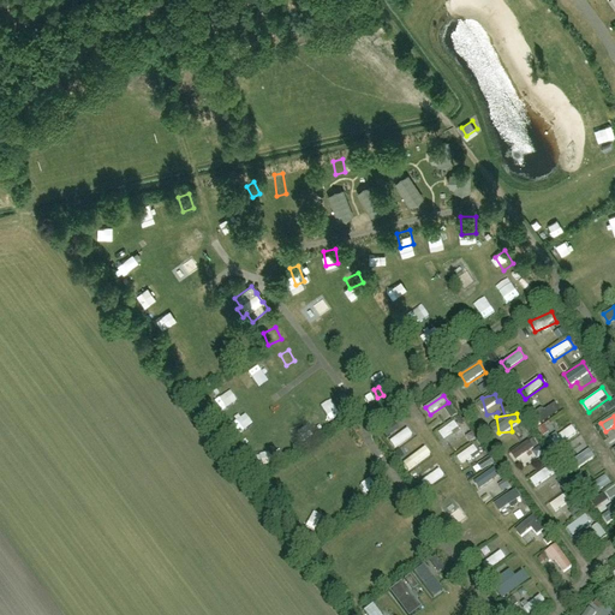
[(251,417),(237,427),(242,435),(257,425),(251,417)]
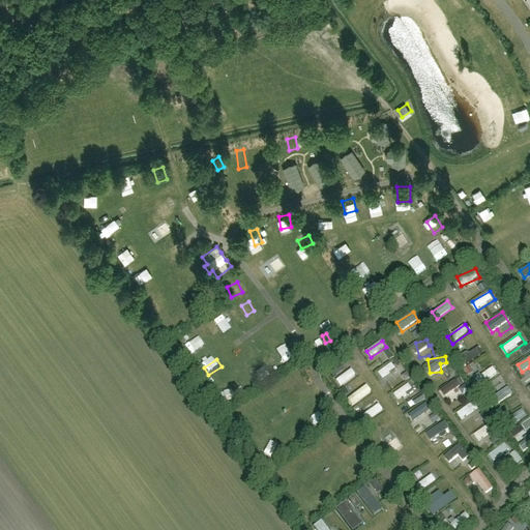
[(380,365),(383,375),(398,370),(393,360),(380,365)]
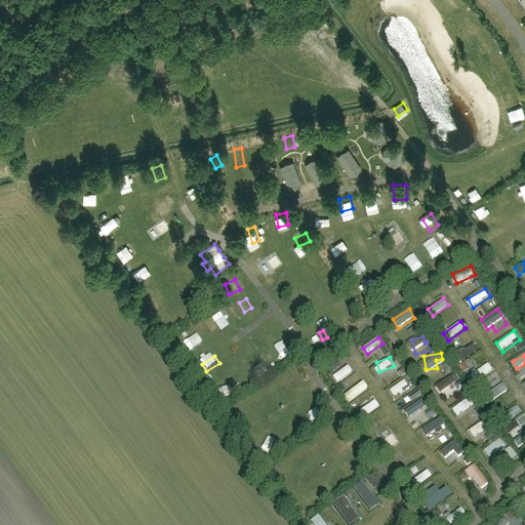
[(252,360),(244,366),(252,378),(260,373),(252,360)]
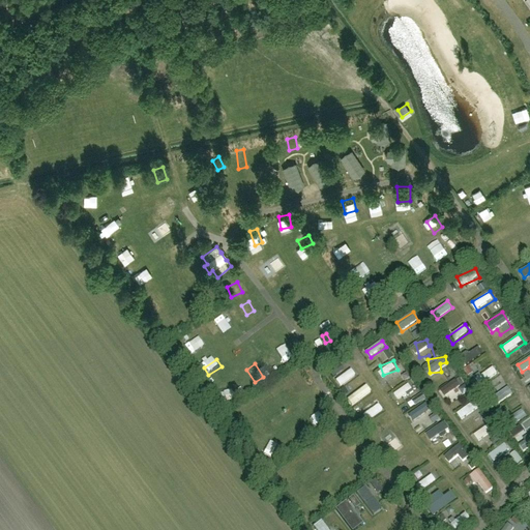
[(465,366),(468,375),(474,373),(471,364),(465,366)]
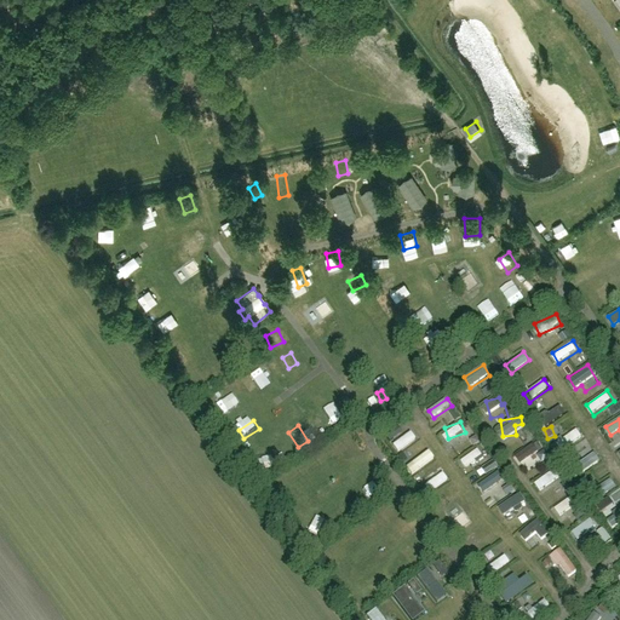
[(578,428),(557,441),(562,448),(583,435),(578,428)]
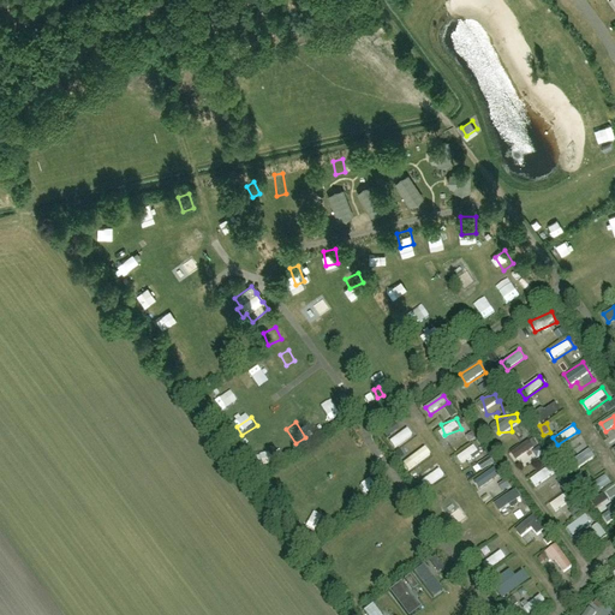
[(395,446),(415,434),(410,427),(390,437),(395,446)]
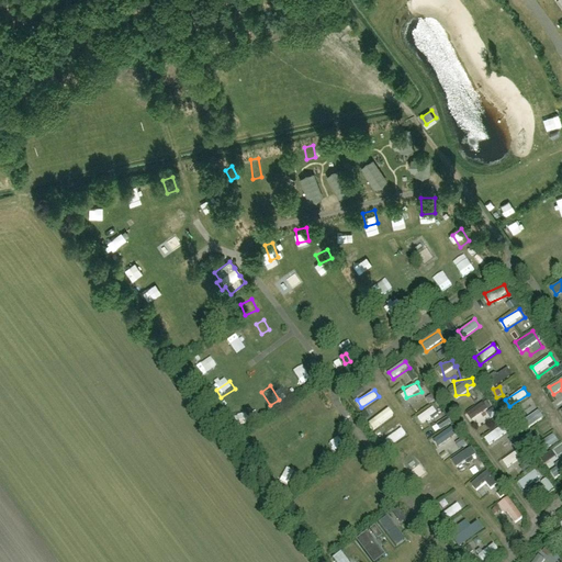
[(414,405),(417,412),(434,404),(430,396),(414,405)]
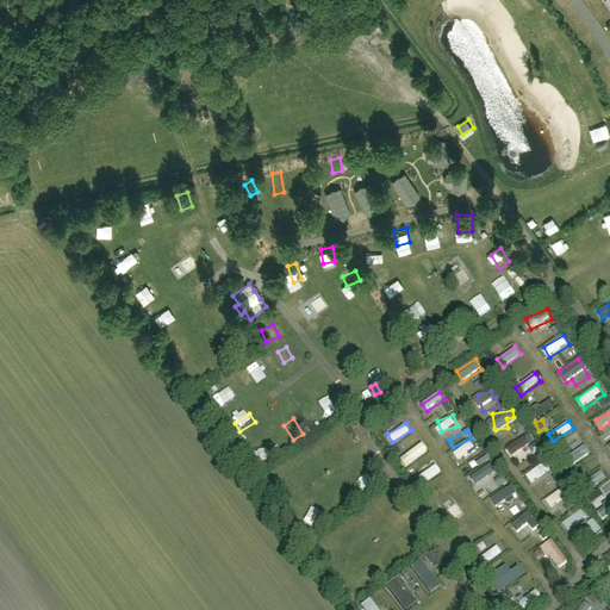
[(514,454),(531,443),(526,435),(508,447),(514,454)]
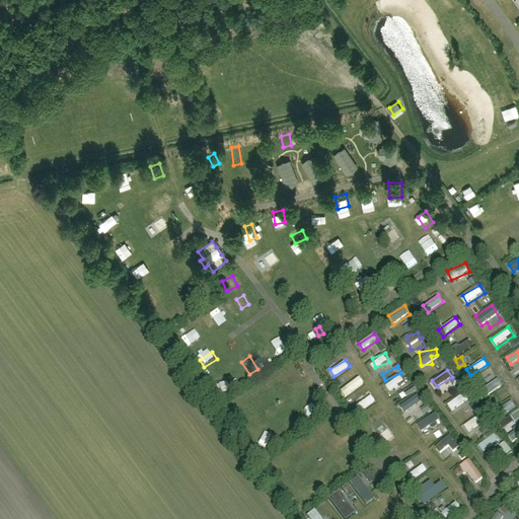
[(357,377),(349,381),(347,377),(339,382),(346,394),(362,385),(357,377)]
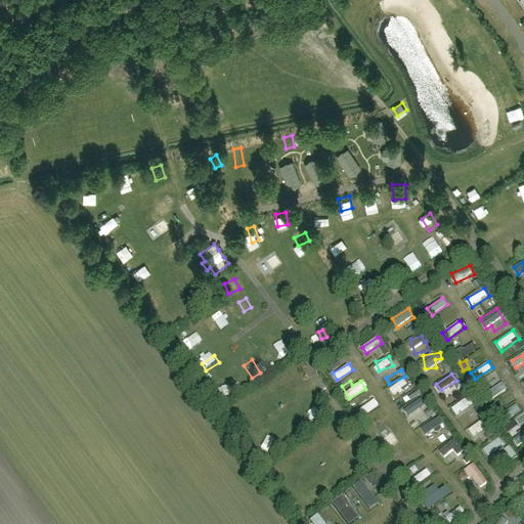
[(486,393),(491,400),(507,390),(500,382),(486,393)]
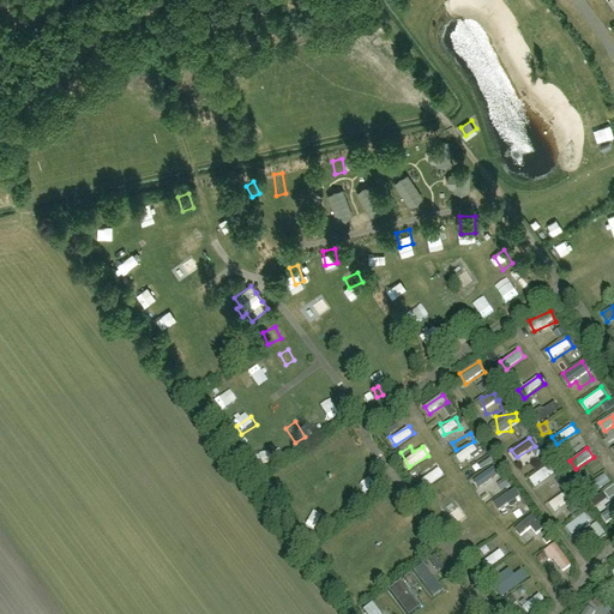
[(464,459),(470,470),(489,462),(483,451),(464,459)]
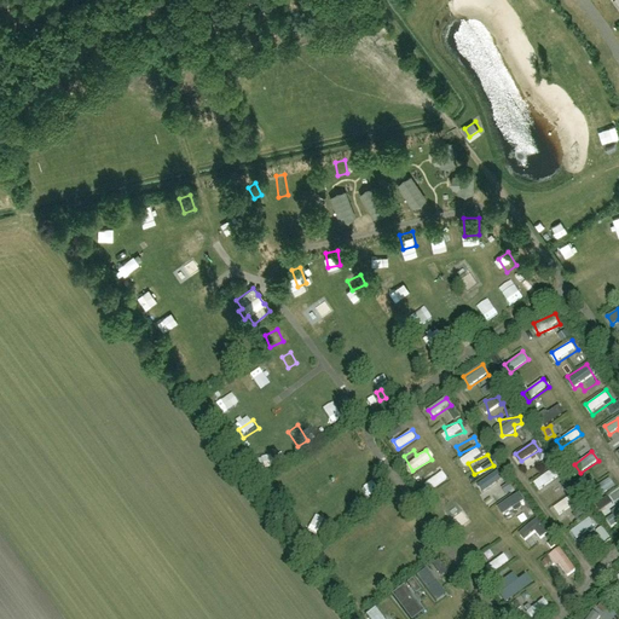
[(444,469),(424,480),(429,489),(449,478),(444,469)]
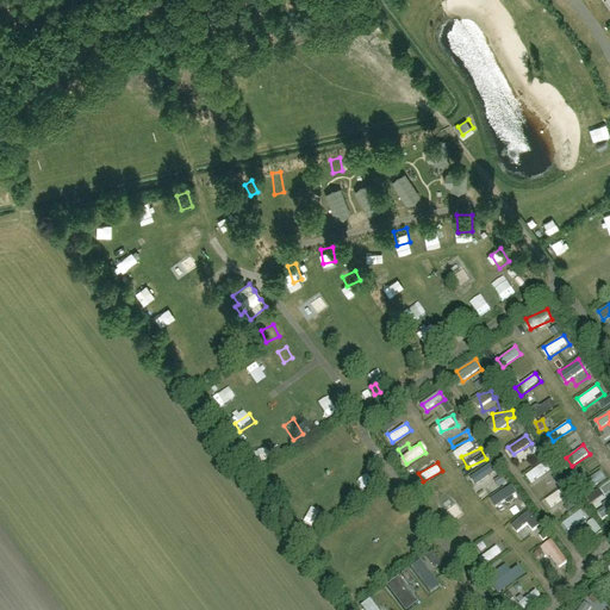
[(490,464),(474,478),(483,487),(498,473),(490,464)]
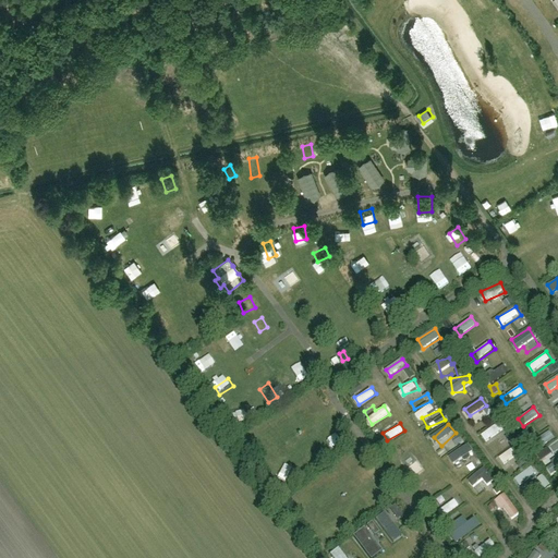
[(540,438),(543,444),(555,437),(552,431),(540,438)]
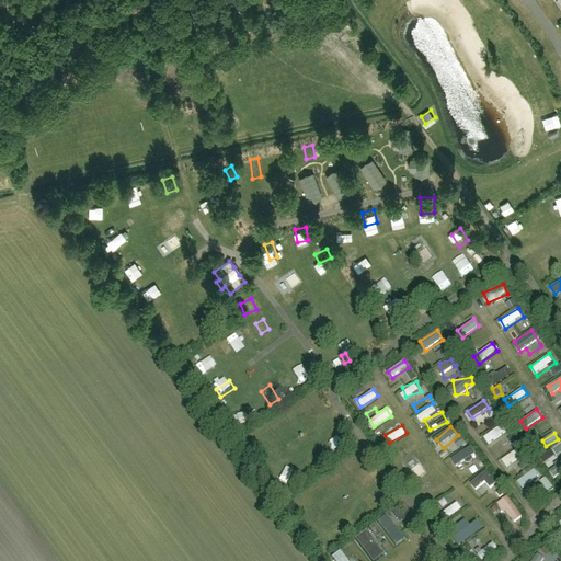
[(264,458),(273,453),(267,443),(259,448),(264,458)]
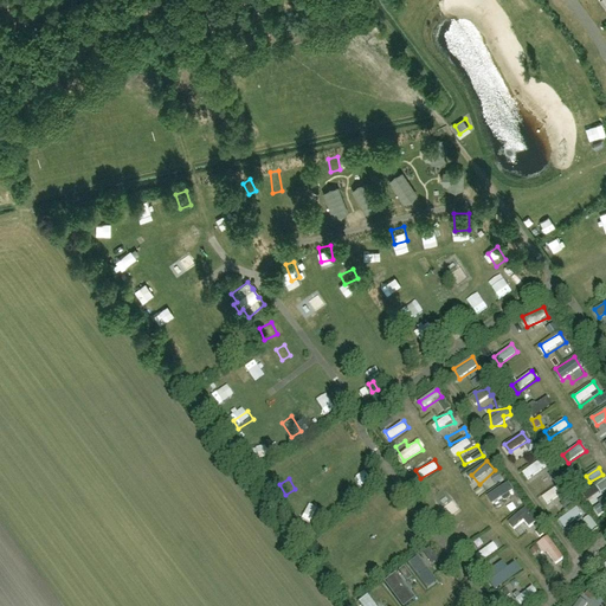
[(438,497),(455,488),(450,479),(433,489),(438,497)]
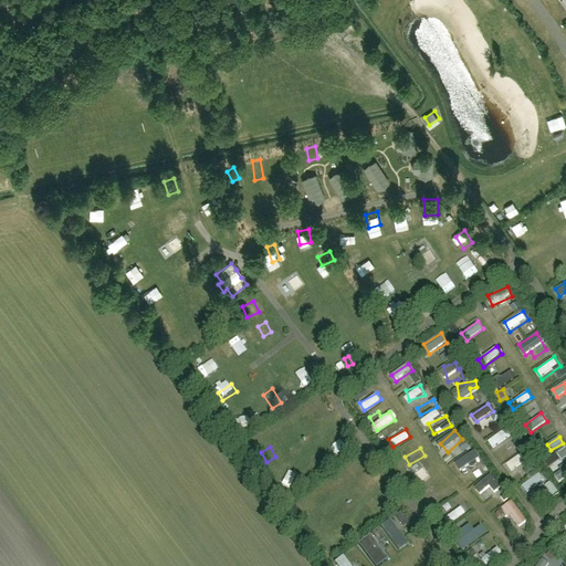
[(513,471),(526,462),(521,452),(507,461),(513,471)]
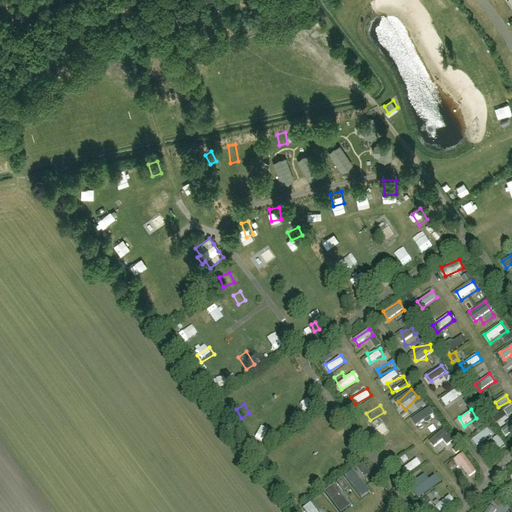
[(377,432),(381,438),(395,429),(391,422),(377,432)]
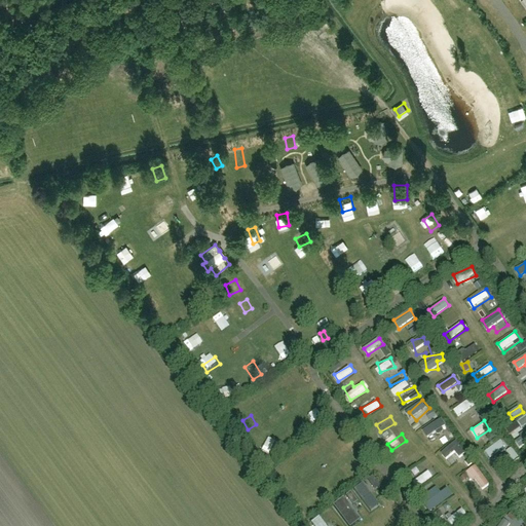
[(484,450),(489,458),(506,446),(501,438),(484,450)]
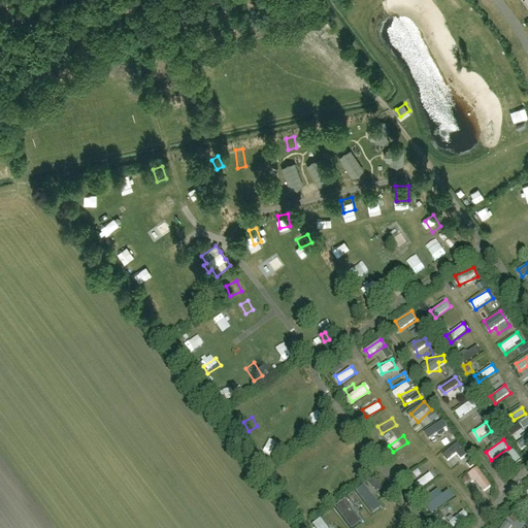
[(467,455),(458,442),(442,455),(448,462),(457,454),(461,460),(467,455)]
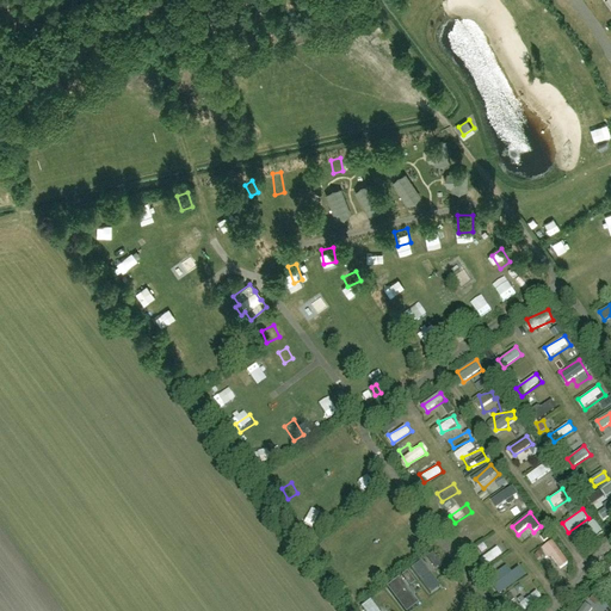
[(466,536),(473,544),(488,532),(482,523),(466,536)]
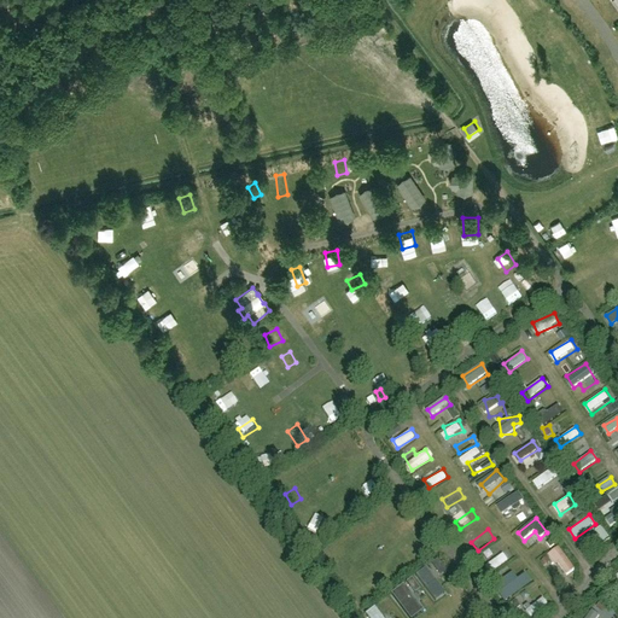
[(547,551),(555,563),(559,560),(567,573),(576,567),(559,543),(547,551)]
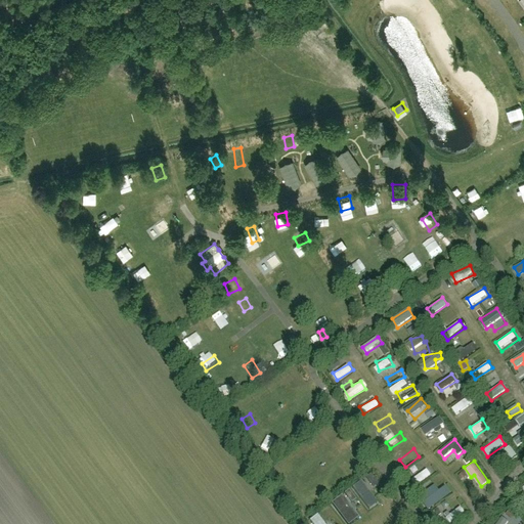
[(427,467),(415,474),(420,481),(431,474),(427,467)]
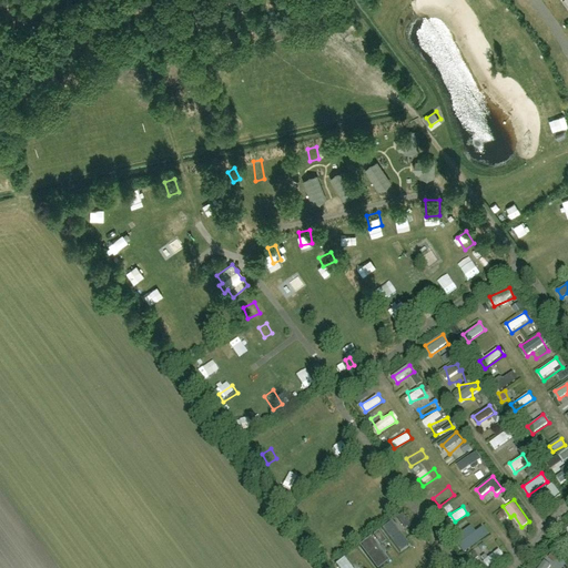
[(488,536),(483,528),(458,545),(464,553),(488,536)]
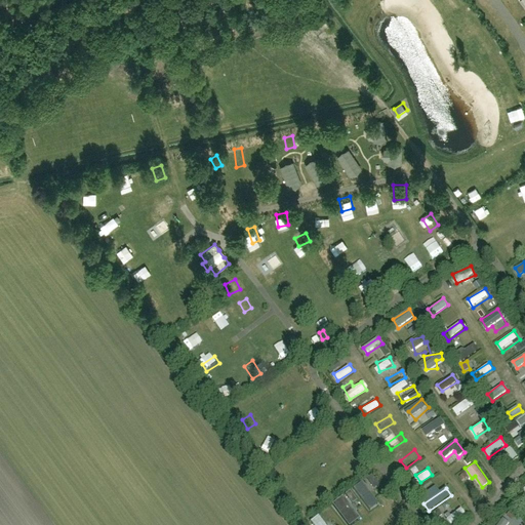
[(451,521),(466,512),(461,505),(446,514),(451,521)]
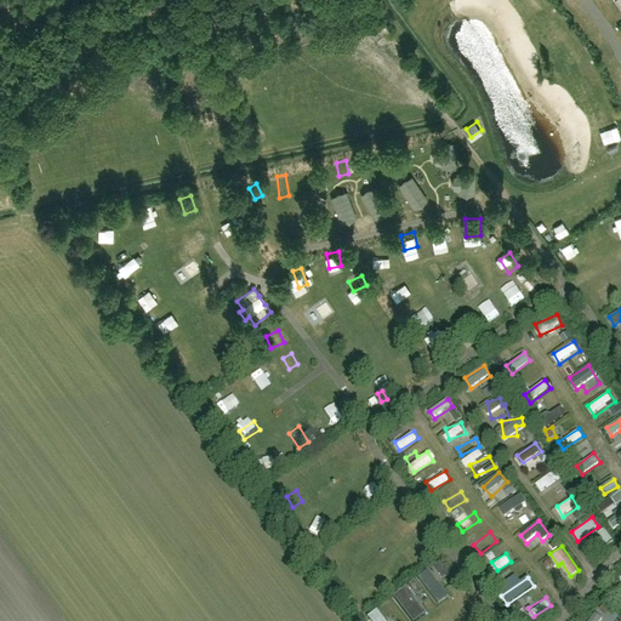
[(585,620),(599,620),(603,617),(593,610),(585,620)]
